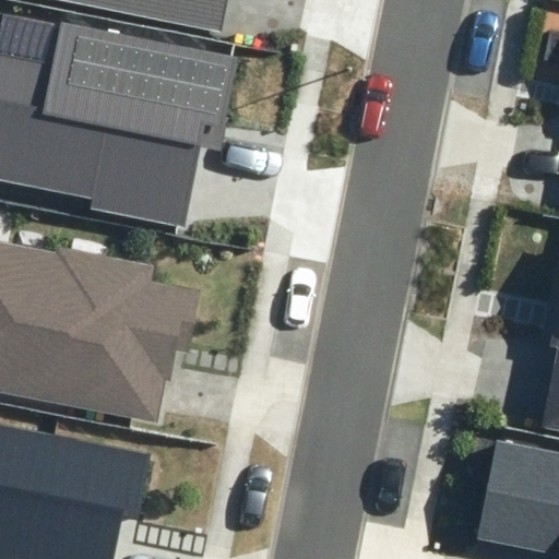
[(56,0),(222,32),(227,0),(56,0)]
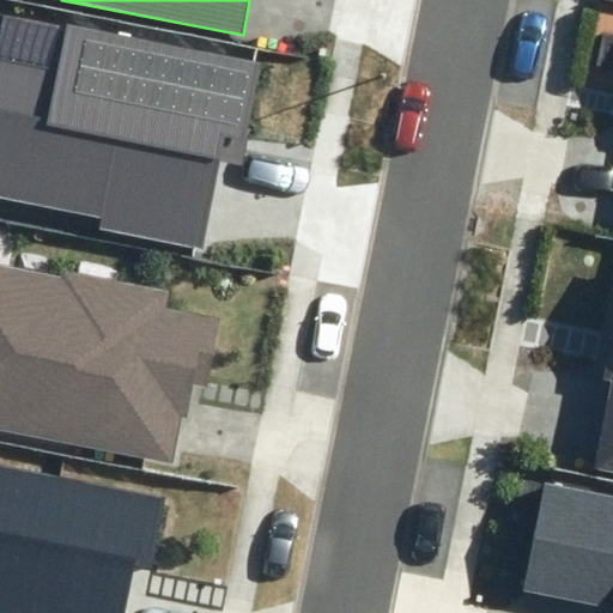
[(241,165),(262,62),(1,10),(0,17),(0,195),(102,217),(99,229),(202,250),(220,162),(241,165)]
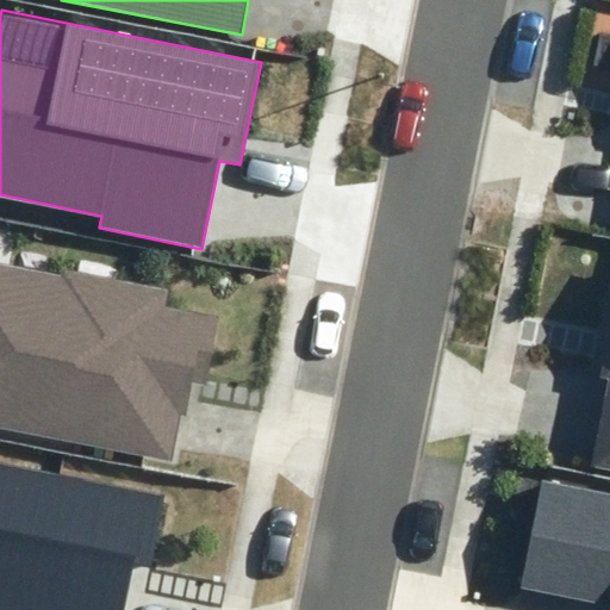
[(0,425),(172,460),(181,414),(187,415),(193,381),(205,384),(218,317),(166,306),(169,290),(64,269),(63,277),(0,263),(0,425)]
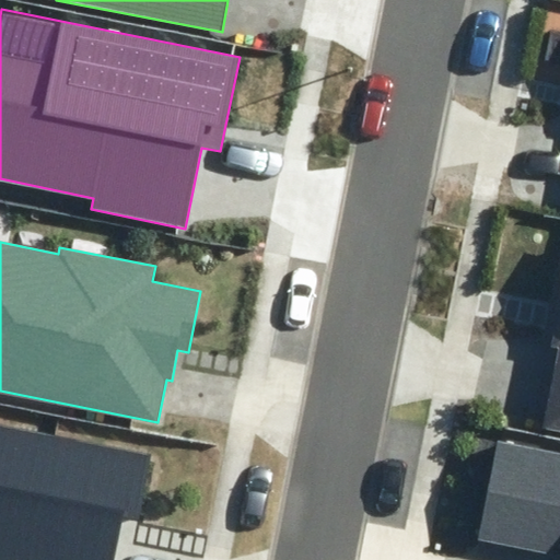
[(559,353),(545,422),(559,426),(559,289),(548,343),(559,346),(559,353)]
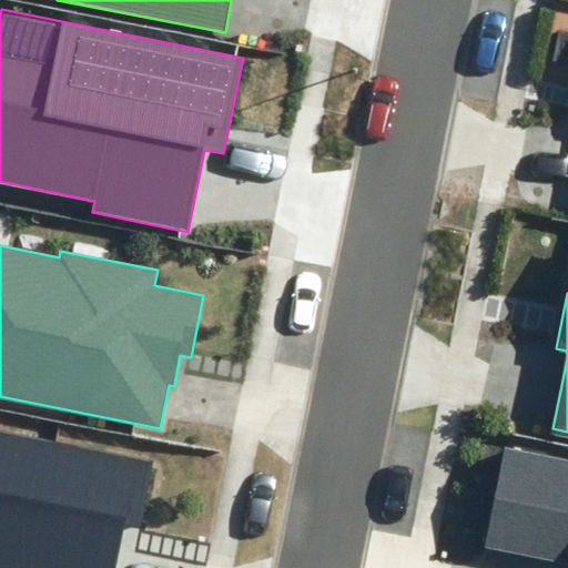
[(0,567),(117,567),(128,518),(140,521),(152,463),(0,432),(0,567)]
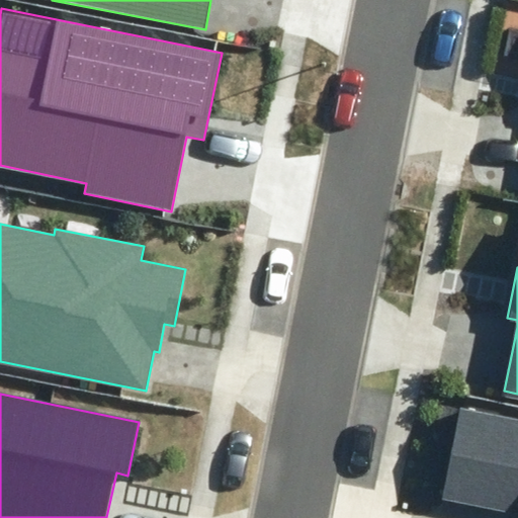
[(517,418),(460,407),(442,498),(517,512),(517,418)]
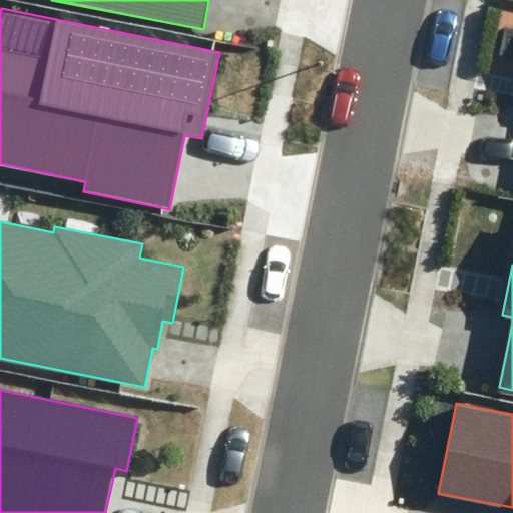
All buildings are outlined.
